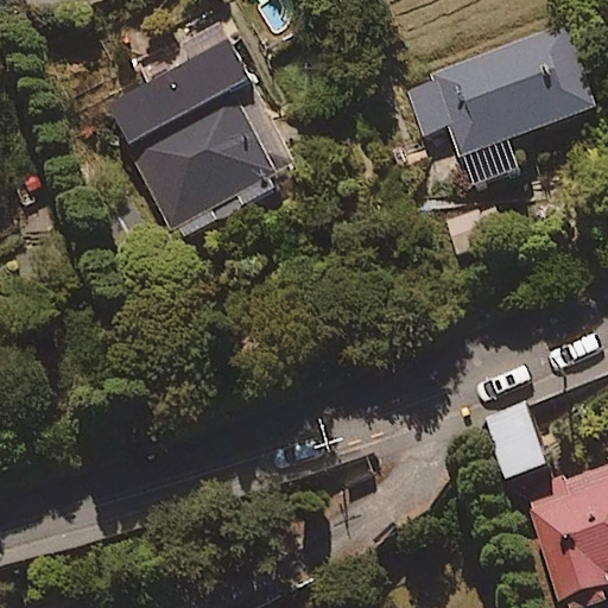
[(302,173),(220,19),(96,86),(177,239),(302,173)]
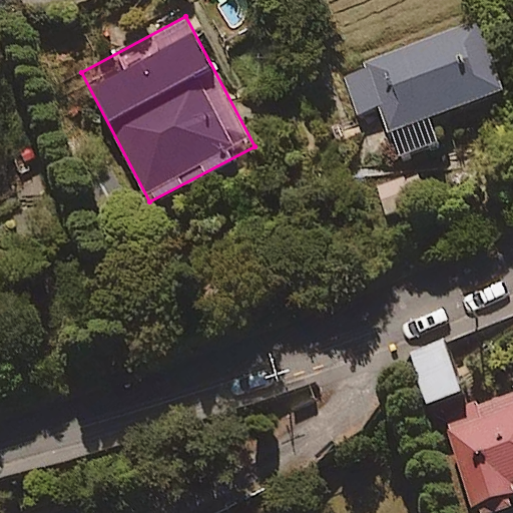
[(504,89),(477,20),(342,72),(359,115),(381,106),(402,159),(439,144),(429,118),(504,89)]
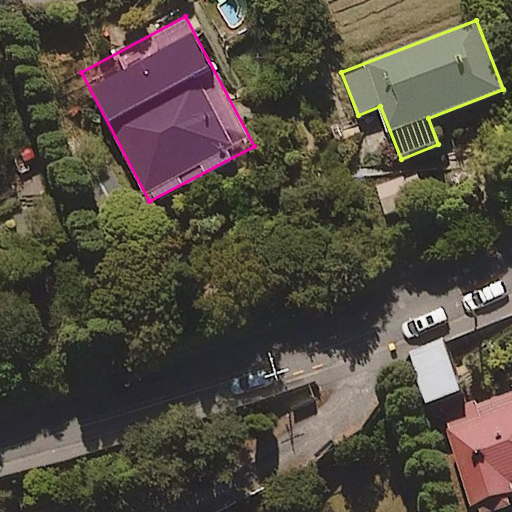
[(424,203),(415,173),(376,184),(385,215),(424,203)]
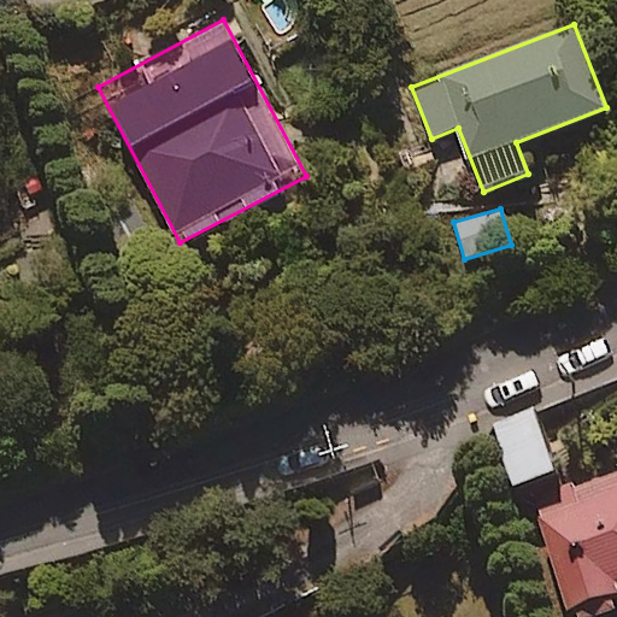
[(557,476),(535,411),(493,425),(515,491),(557,476)]
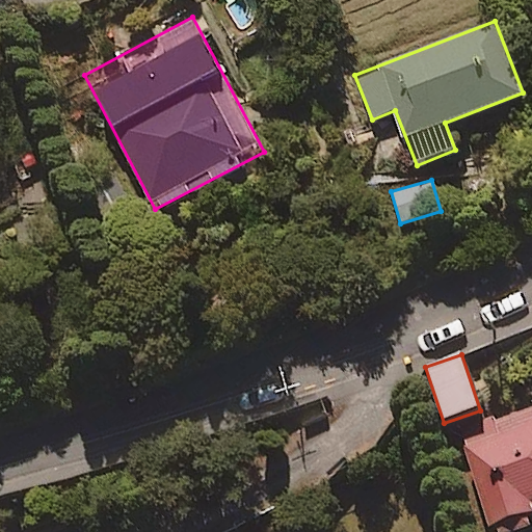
[(531,407),(460,435),(498,530),(531,516),(531,407)]
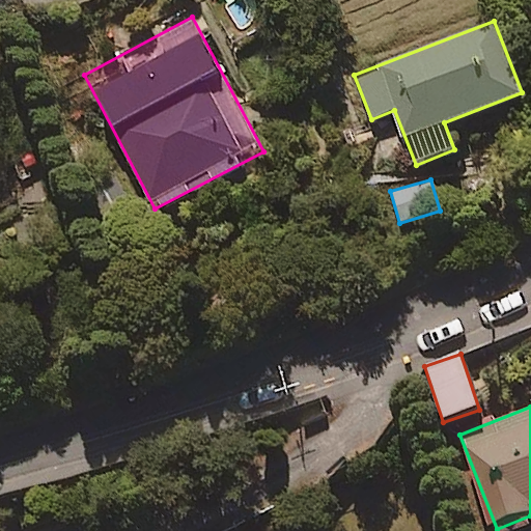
All buildings are outlined.
